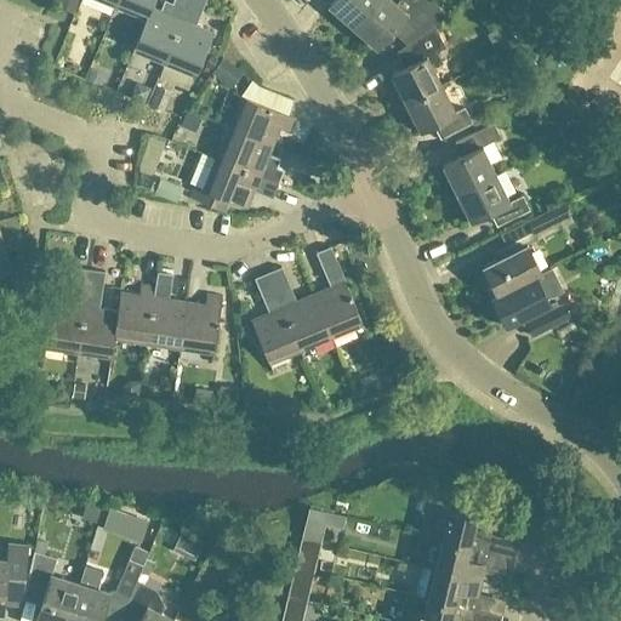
[(118,0),(114,9),(144,21),(146,22),(151,9),(152,10),(155,0),(118,0)]
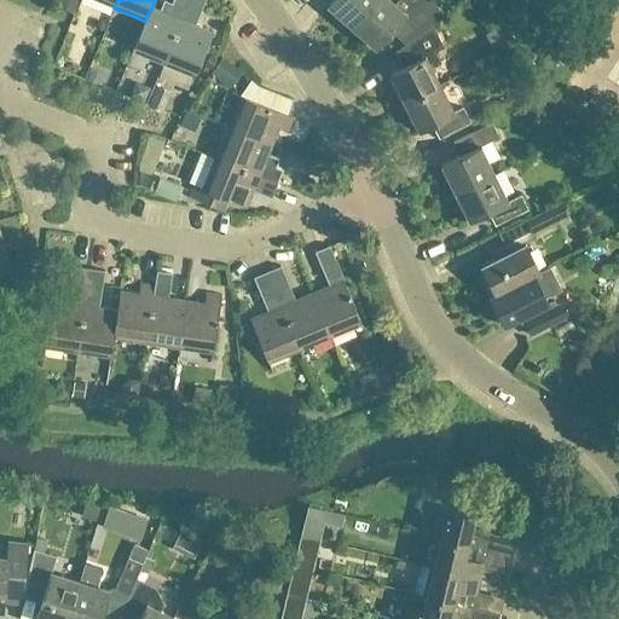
[(150,9),(145,22),(144,21),(132,52),(163,65),(185,12),(189,0),(173,0),(172,7),(162,3),(158,12),(151,10),(150,9)]
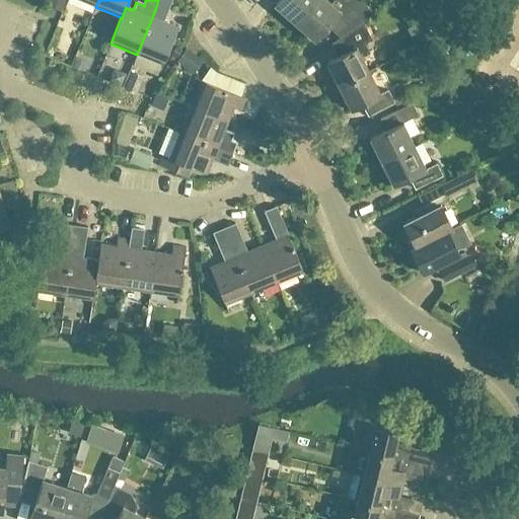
[(280,0),(276,6),(295,23),(315,0),(280,0)]
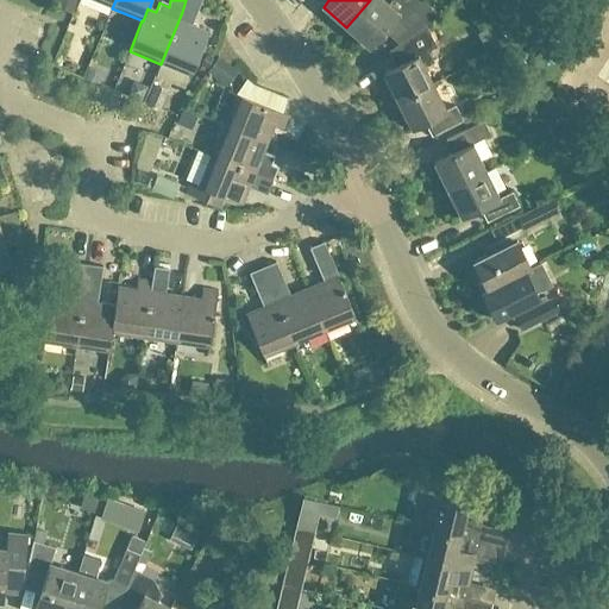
[(400,45),(426,25),(439,14),(421,0),(409,0),(408,1),(406,0),(393,0),(388,5),(382,0),(370,0),(346,27),(369,48),(383,31),(400,45)]
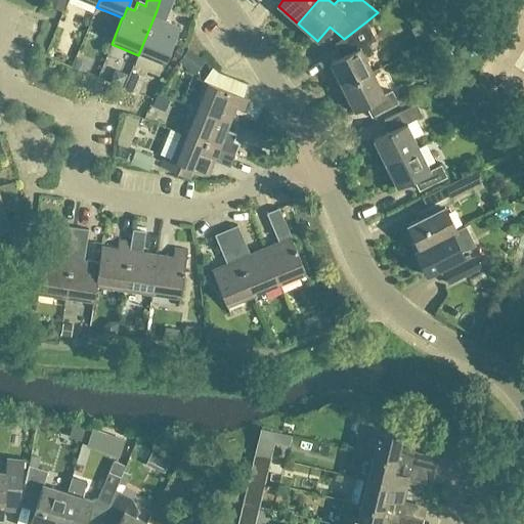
[(168,15),(157,10),(138,55),(165,66),(179,30),(165,24),(168,15)]
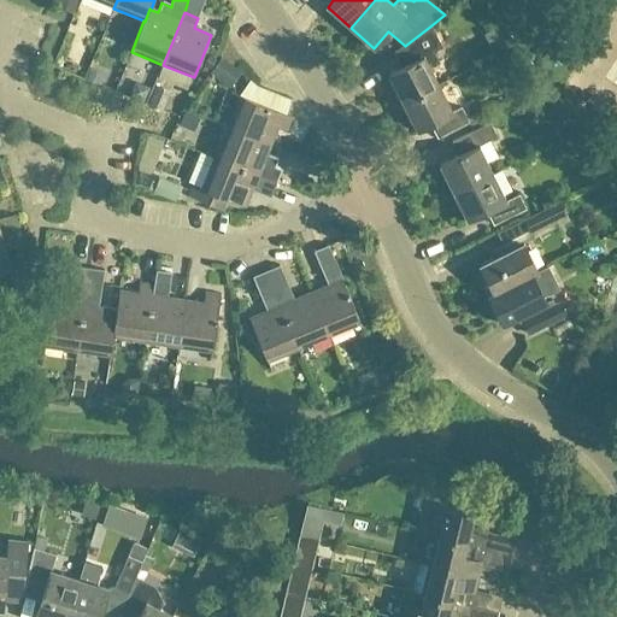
[(404,105),(439,86),(430,69),(440,64),(434,53),(444,48),(432,25),(405,46),(394,53),(401,69),(388,77),(404,105)]
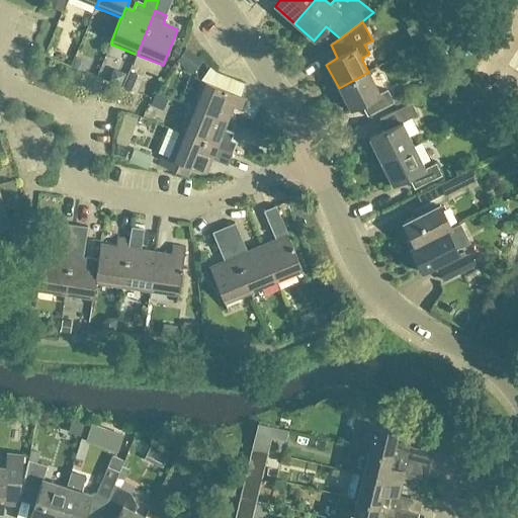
[(380,95),(368,72),(339,88),(350,110),(361,105),(367,116),(394,103),(387,91),(380,95)]
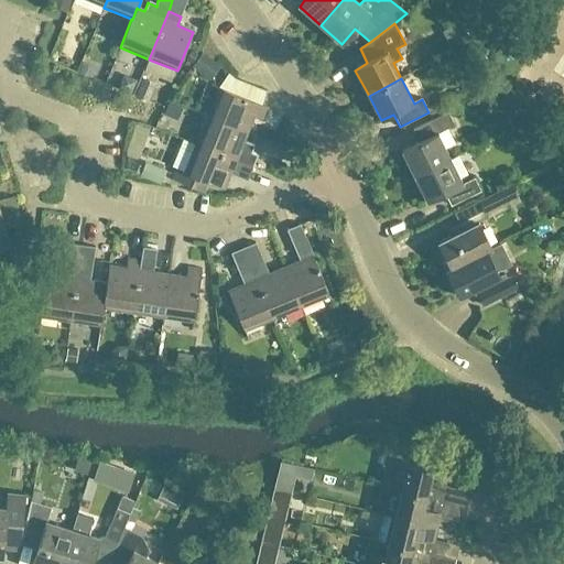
[(207,117),(247,133),(252,118),(261,122),(267,109),(218,88),(207,117)]
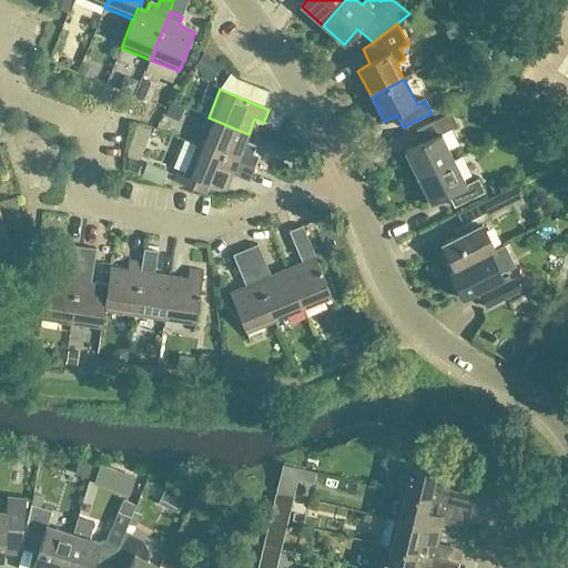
[(417,180),(454,161),(442,137),(457,128),(452,115),(417,133),(423,144),(404,154),(417,180)]
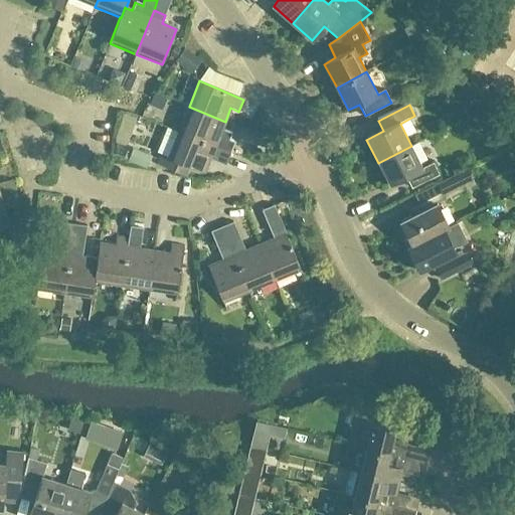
[(225,122),(189,107),(178,133),(230,154),(235,143),(229,141),(232,134),(222,130),(225,122)]
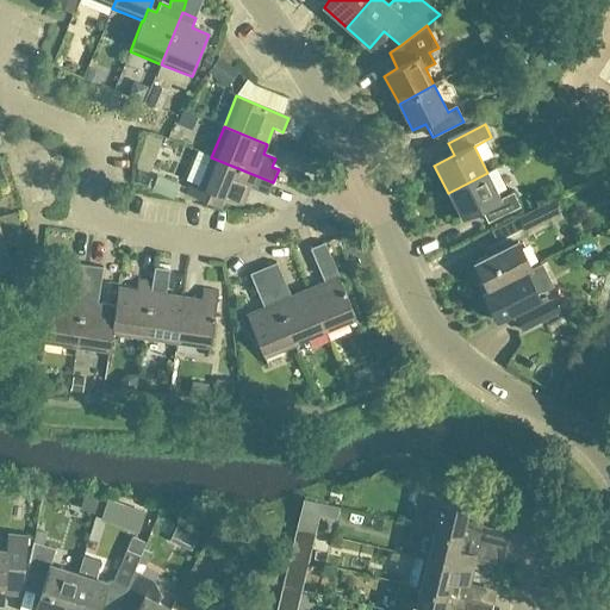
[(221,209),(224,199),(242,206),(249,188),(268,197),(273,182),(211,157),(199,187),(190,182),(185,194),(221,209)]
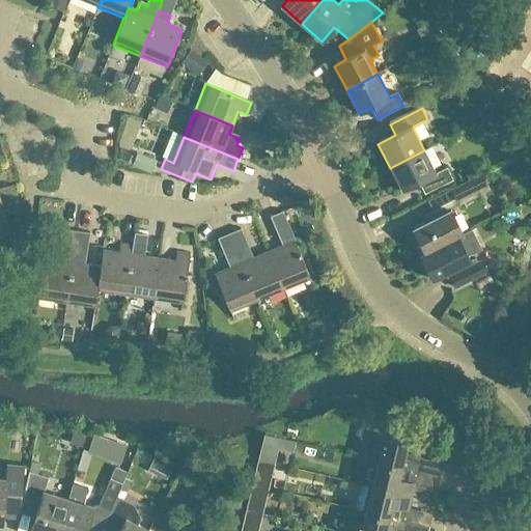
[(424,150),(390,168),(401,192),(419,185),(424,195),(452,182),(446,169),(436,175),(424,150)]
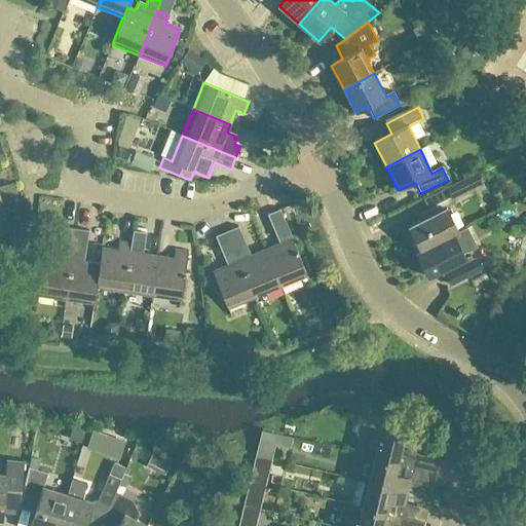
[(136,153),(132,164),(150,173),(154,160),(136,153)]
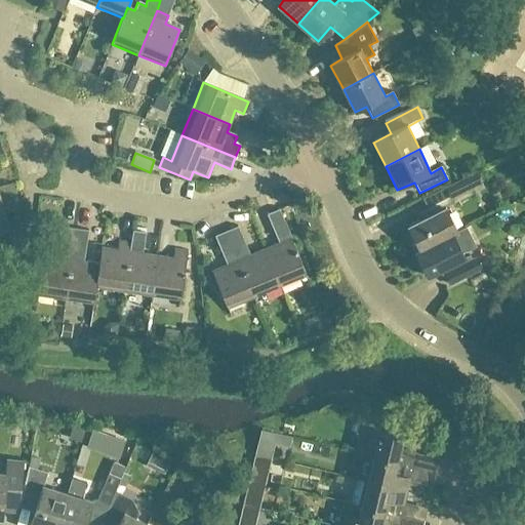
[(442,189),(450,206),(484,188),(476,172),(442,189)]
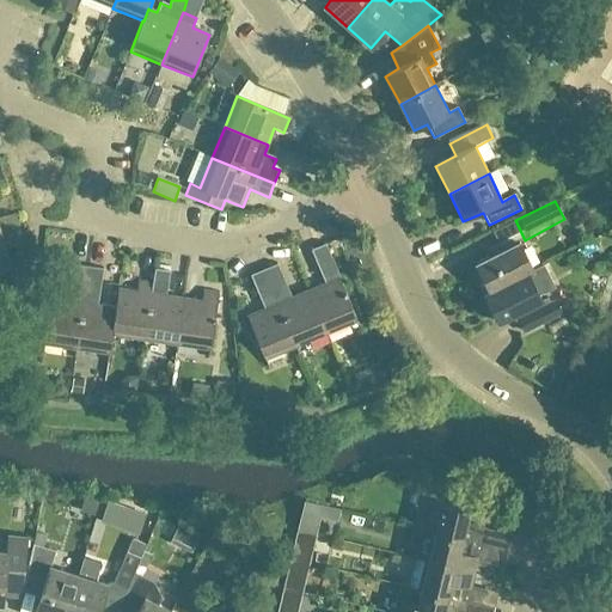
[(0,230),(18,225),(16,215),(0,219),(0,230)]
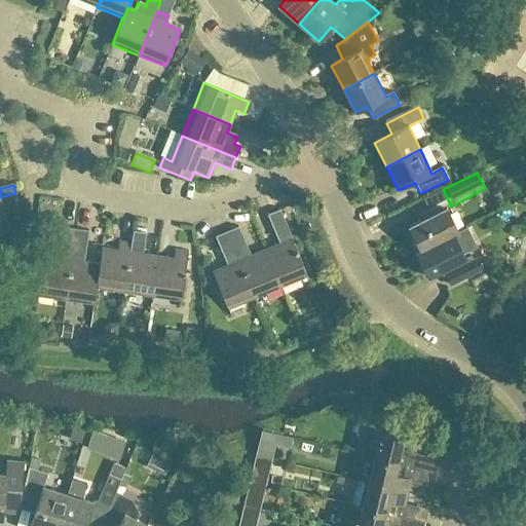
[(15,193),(0,197),(0,231),(9,229),(2,205),(17,201),(15,193)]
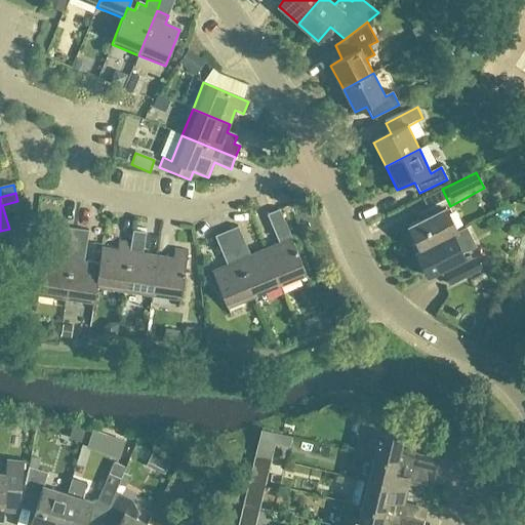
[(420,251),(457,232),(443,204),(420,215),(422,220),(408,228),(420,251)]
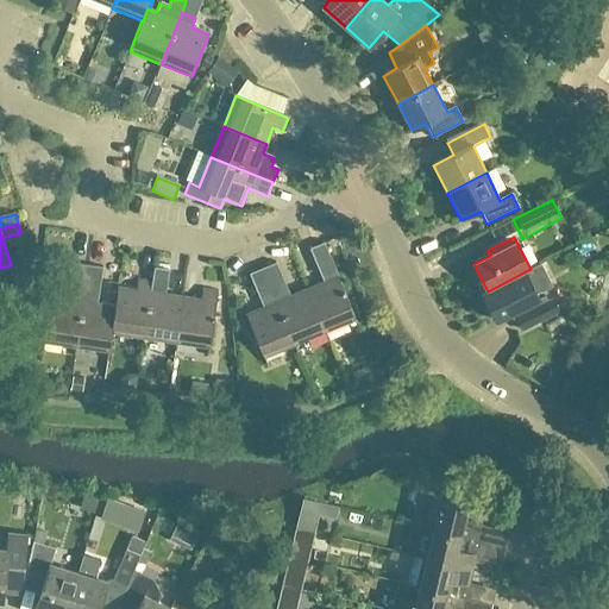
[(324,284),(308,290),(326,333),(356,320),(325,243),(311,249),(324,284)]
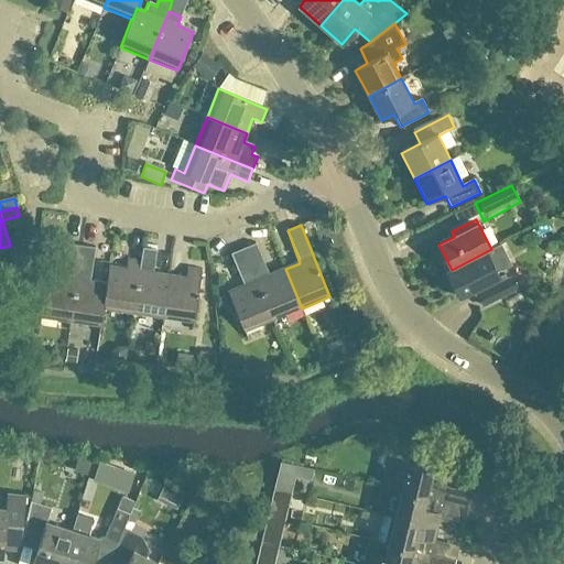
[(243,248),(273,320),(302,308),(285,269),(270,274),(257,243),(243,248)]
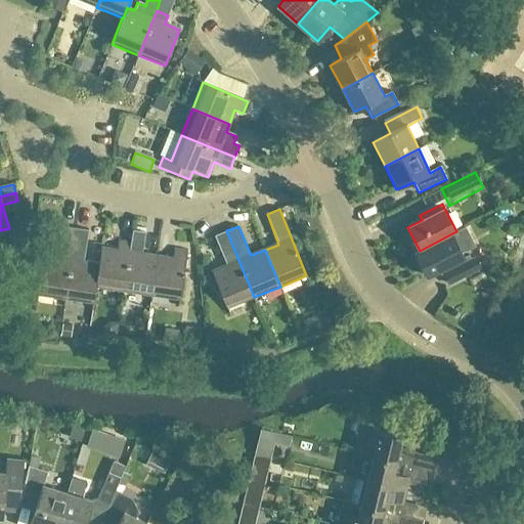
[(44,256),(40,281),(38,296),(66,300),(77,229),(64,227),(59,259),(44,256)]
